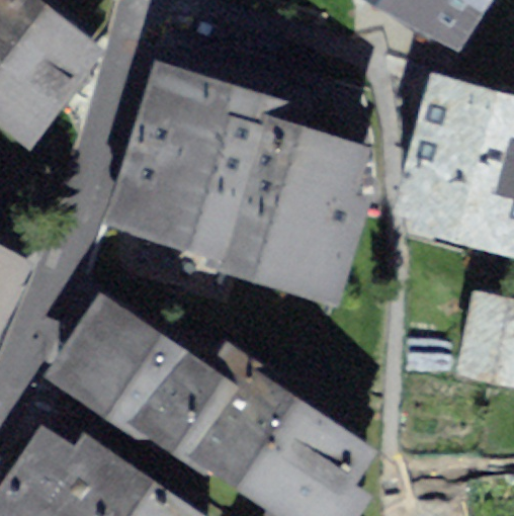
[(40,0),(0,0),(0,132),(17,146),(98,45),(40,0)]
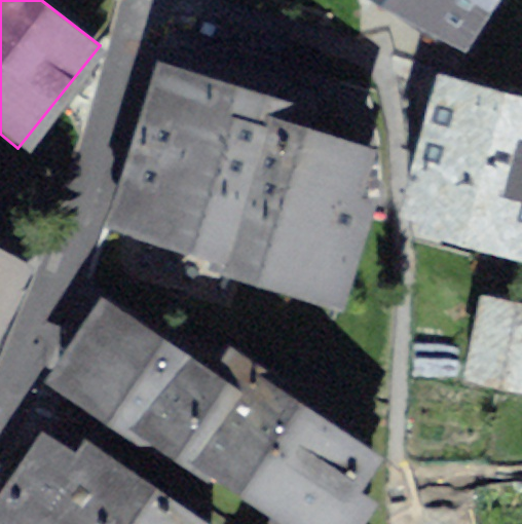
[(386,0),(450,44),(480,0),(386,0)]
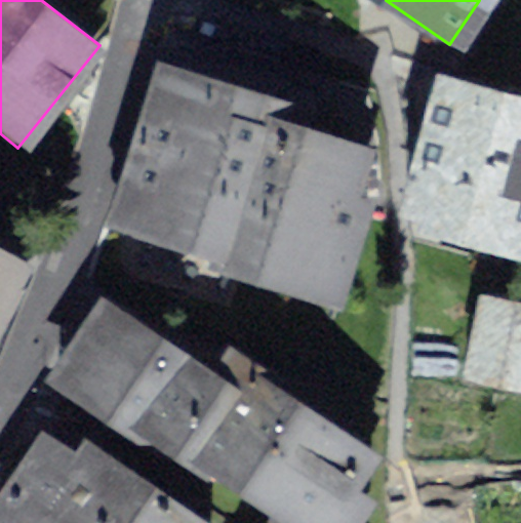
[(266,101),(155,64),(104,228),(332,311),(372,154),(259,118),(266,101)]
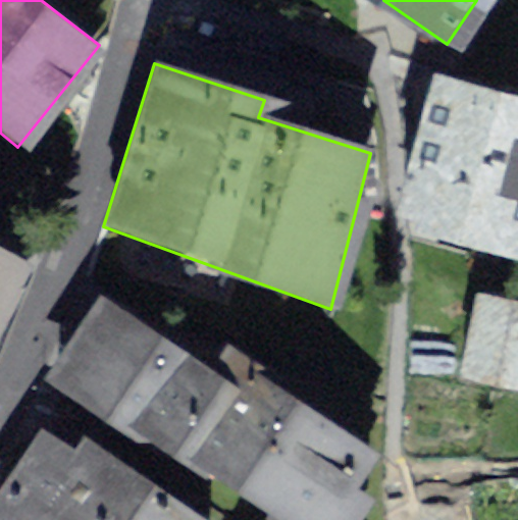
[(517,89),(443,68),(402,211),(517,243),(517,89)]
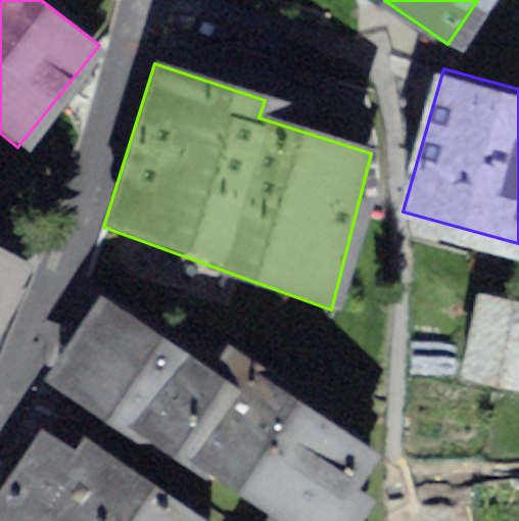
[(0,250),(0,311),(27,266),(0,250)]
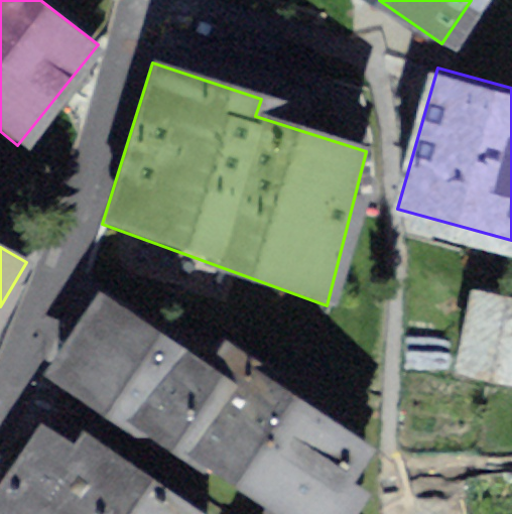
[(511,288),(461,280),(445,373),(511,383),(511,288)]
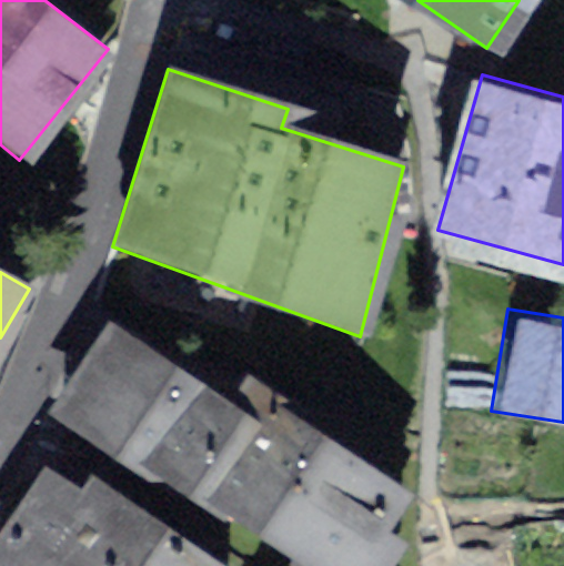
[(170,482),(298,565),(375,565),(422,498),(279,405),(269,418),(112,316),(50,413),(154,482),(170,482)]
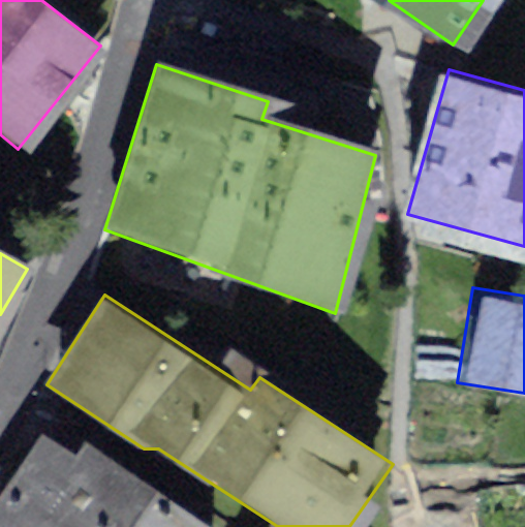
[(49,435),(0,505),(0,526),(208,526),(89,445),(79,458),(49,435)]
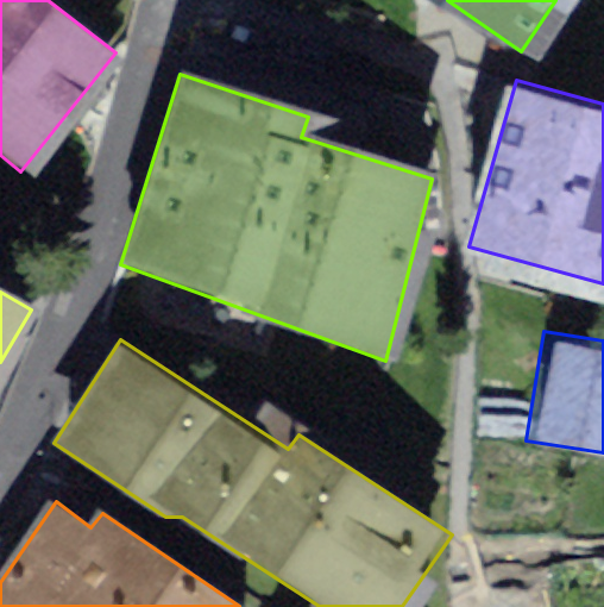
All buildings are outlined.
